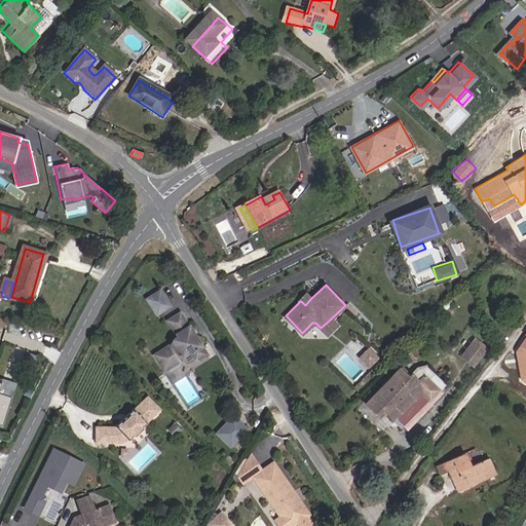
[(158,289),(146,298),(155,312),(168,304),(158,289)]
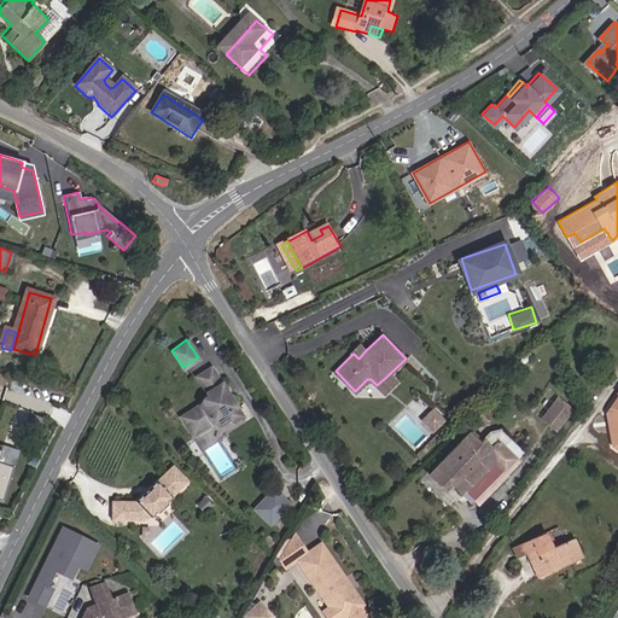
[(359,359),(366,350),(360,344),(351,353),(353,354),(354,354),(359,359)]
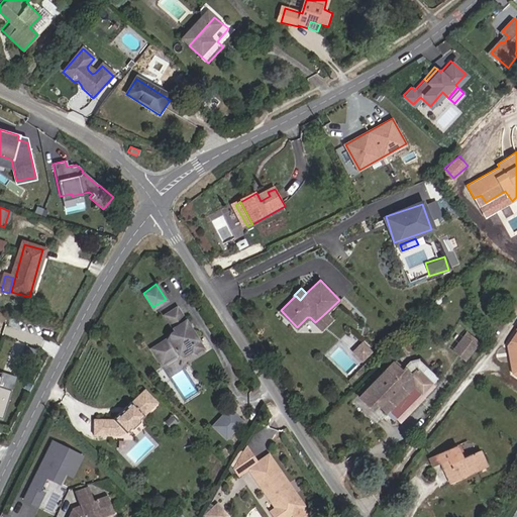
[(351,308),(342,299),(339,301),(349,311),(351,308)]
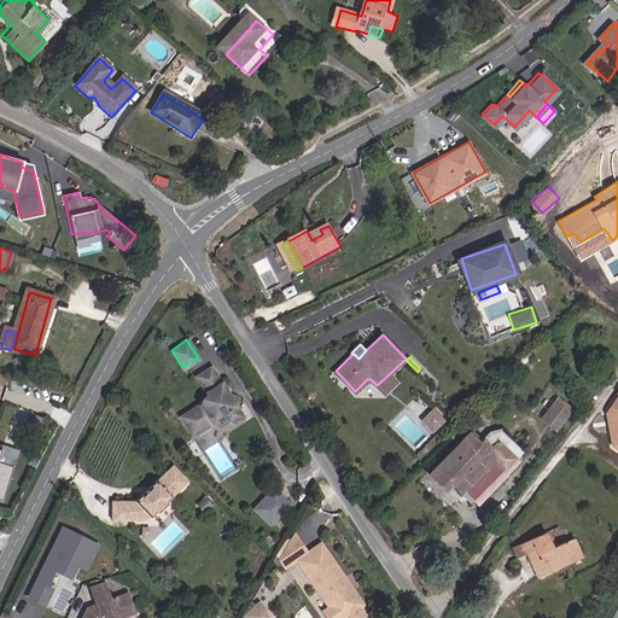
[(220,382),(210,366),(196,375),(205,391),(207,394),(203,397),(199,403),(180,415),(192,433),(211,421),(217,424),(227,418),(227,412),(235,406),(220,382)]
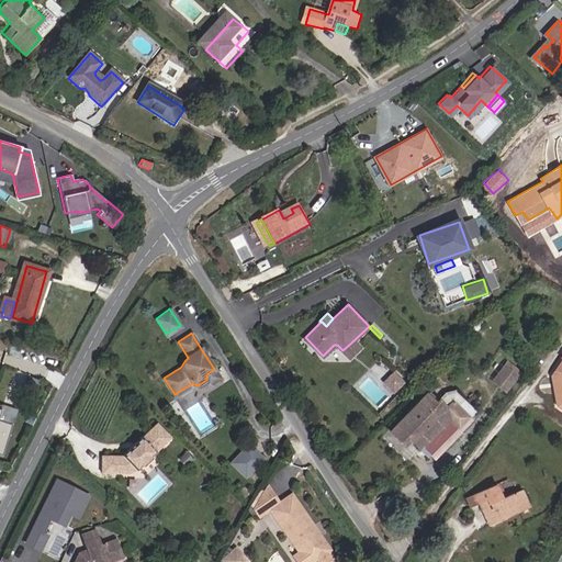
[(349,357),(358,349),(351,343),(343,350),(349,357)]
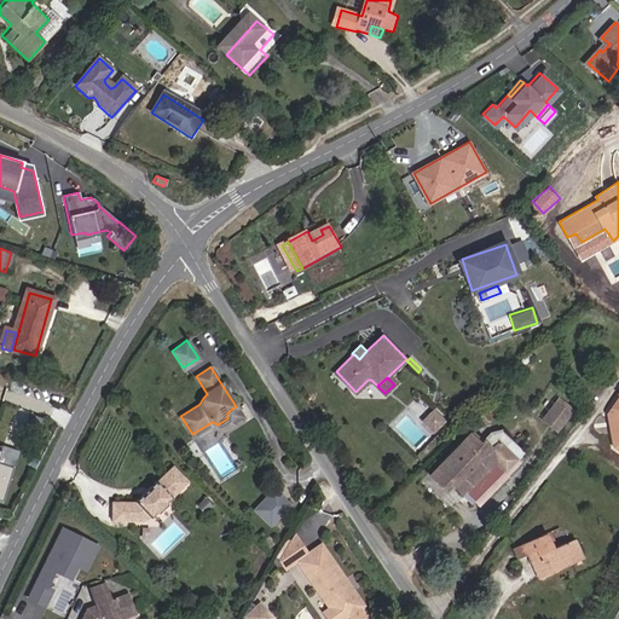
[(573,409),(559,398),(555,404),(570,415),(573,409)]
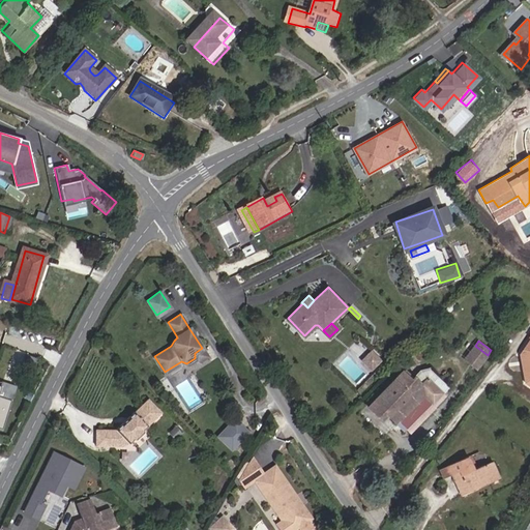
[(488,355),(475,346),(466,358),(478,367),(488,355)]
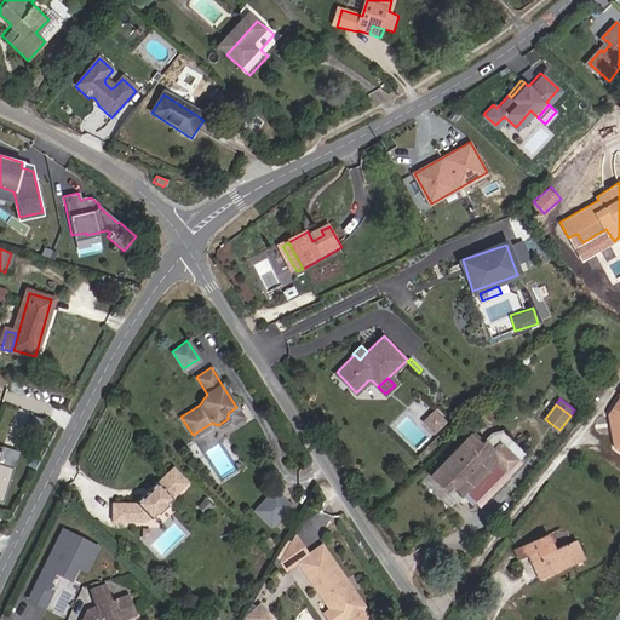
[(242,417),(236,407),(228,413),(228,419),(233,423),(242,417)]
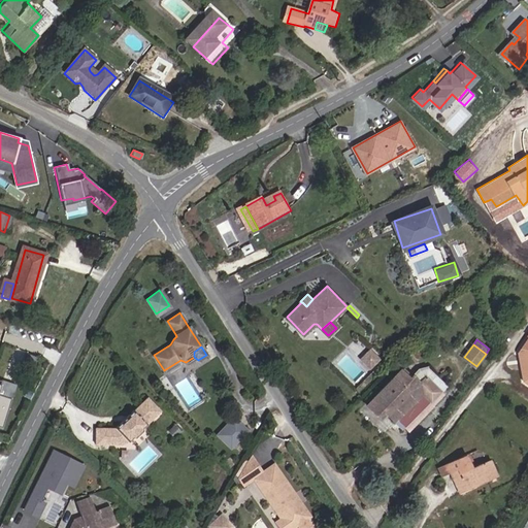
[(378,360),(369,351),(360,360),(369,369),(378,360)]
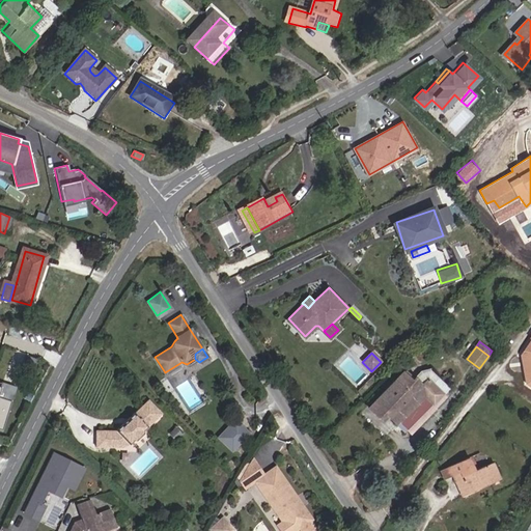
[(400,423),(425,396),(434,404),(444,394),(434,384),(439,378),(431,370),(423,373),(417,380),(416,380),(414,382),(404,373),(370,409),(382,419),(388,414),(398,424),(400,423)]
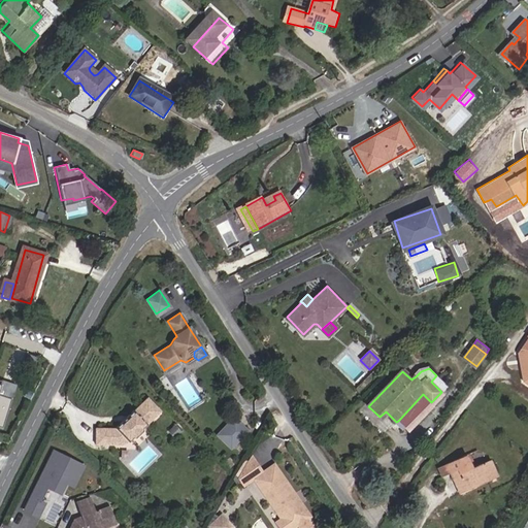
[(0,384),(0,383),(0,424),(5,426),(17,383),(2,378),(0,384)]
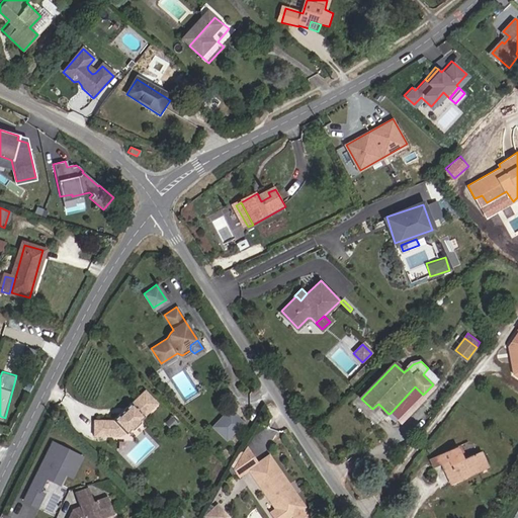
[(402,423),(426,398),(423,395),(415,386),(391,413),(402,423)]
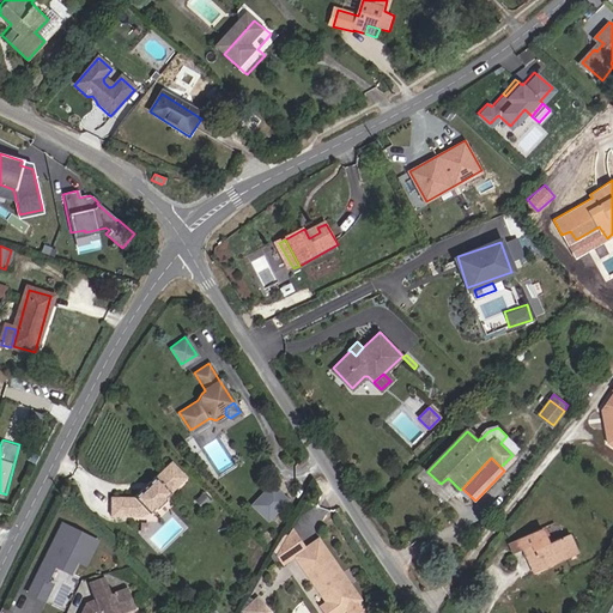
[(186,477),(170,461),(133,497),(110,497),(110,516),(141,516),(150,509),(151,510),(155,507),(159,507),(168,498),(168,495),(186,477)]
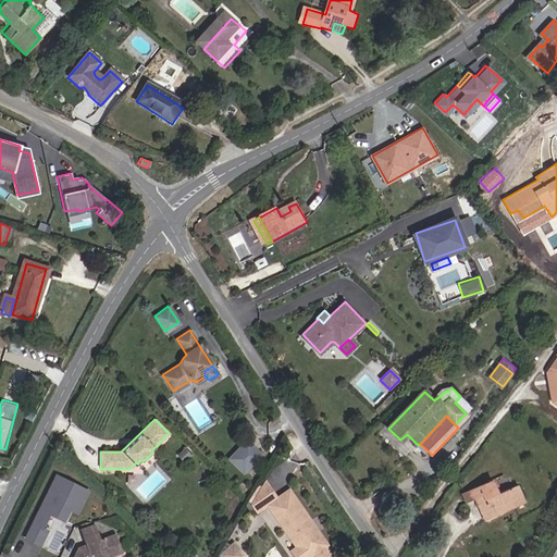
[(246,469),(260,449),(245,437),(231,457),(246,469)]
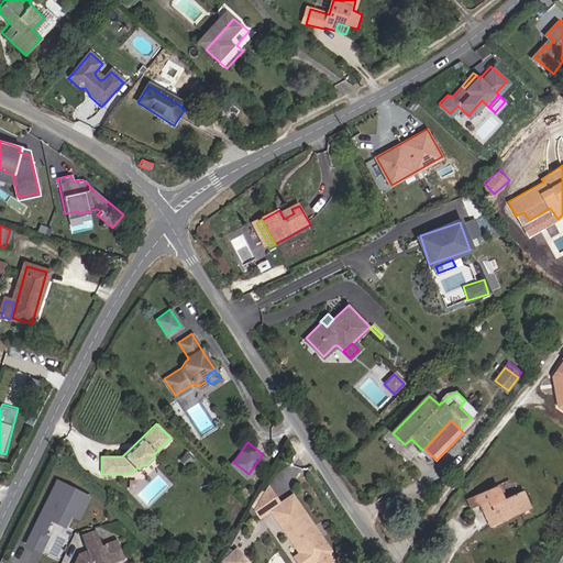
[(69,516),(75,504),(84,508),(89,497),(56,482),(26,545),(41,552),(43,545),(37,543),(42,534),(50,519),(65,527),(69,516)]
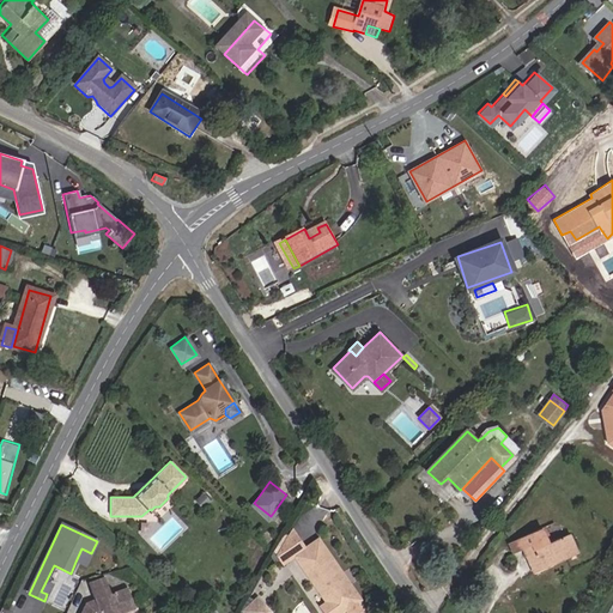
[(526,553),(529,560),(536,558),(541,571),(568,563),(560,544),(548,548),(542,532),(511,544),(516,556),(526,553)]
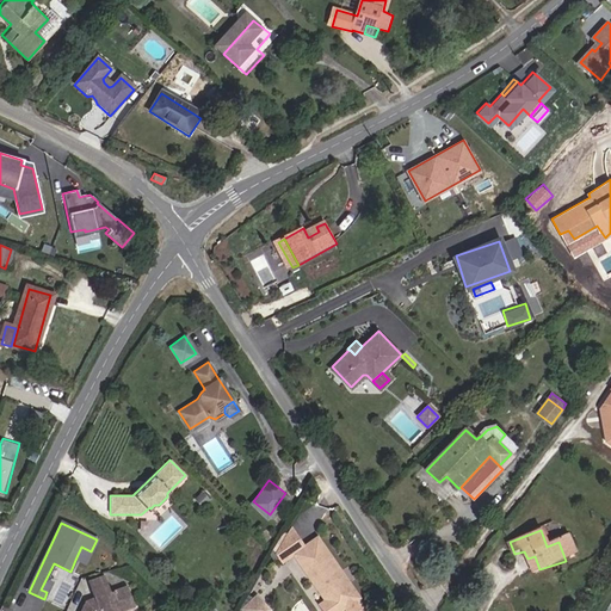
[(294,554),(297,550),(287,535),(277,553),(283,561),(294,554)]
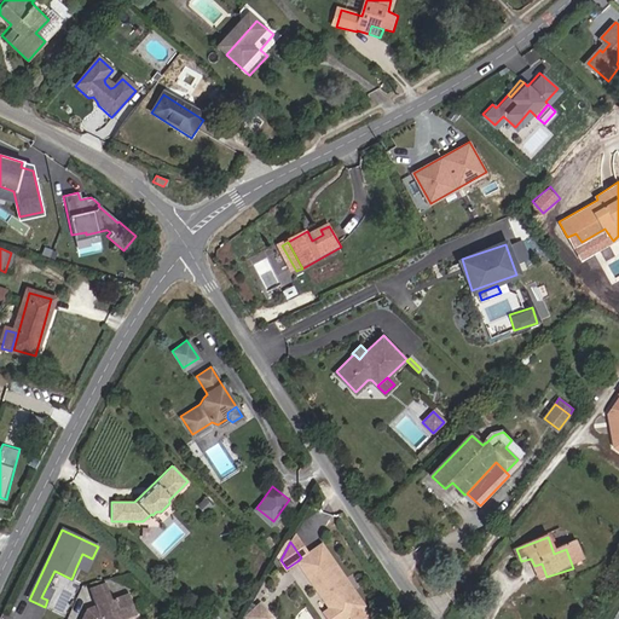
[(319,545),(298,561),(329,607),(322,612),(327,618),(341,618),(348,614),(351,618),(364,618),(364,617),(358,608),(363,605),(353,590),(351,591),(319,545)]
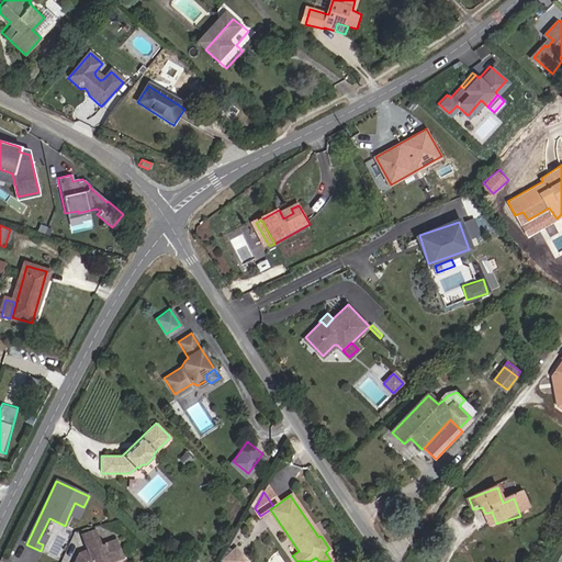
[(525,495),(514,498),(520,516),(530,510),(525,495)]
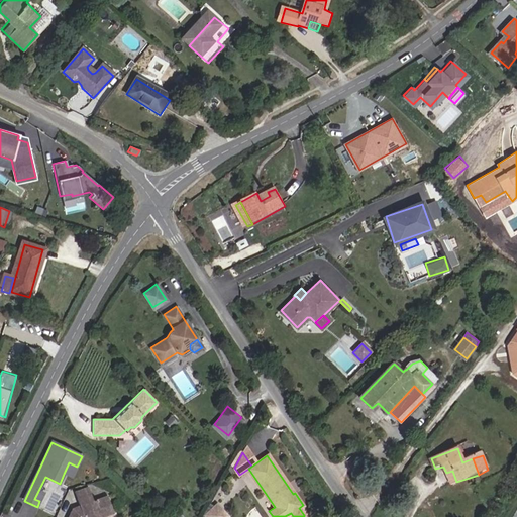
[(72,477),(77,467),(69,462),(64,474),(72,477)]
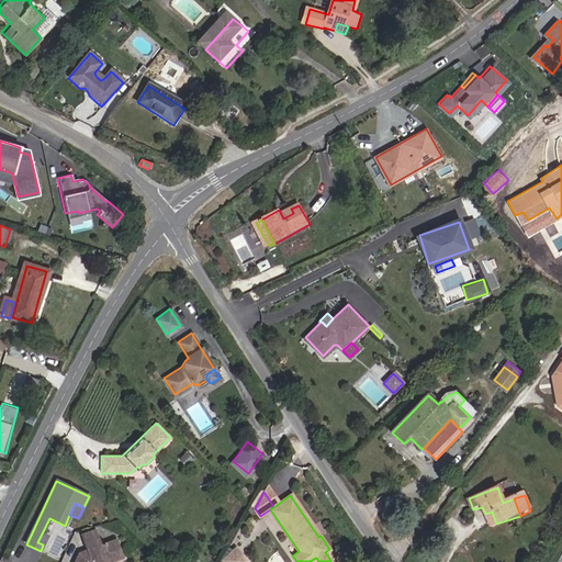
[(491,527),(496,524),(492,512),(485,514),(491,527)]
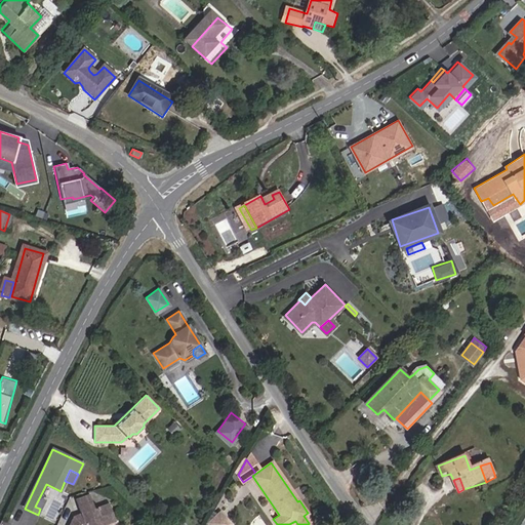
[(96,508),(91,492),(78,497),(83,512),(76,515),(71,524),(106,524),(118,521),(112,501),(99,507),(96,508)]
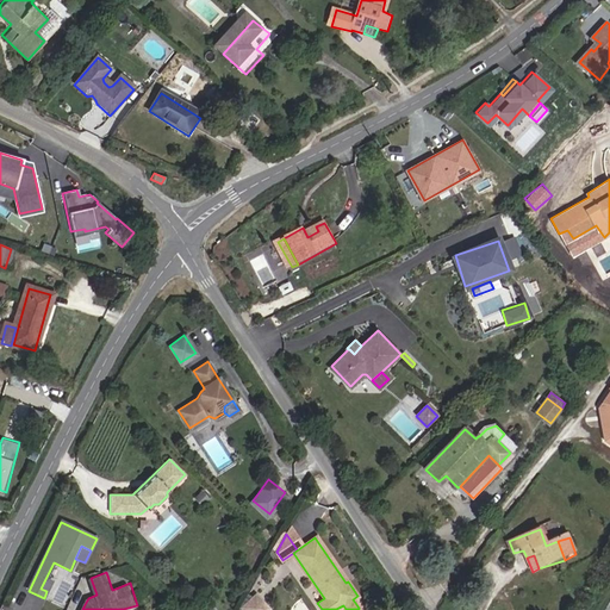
[(47,591),(51,582),(45,579),(41,589),(47,591)]
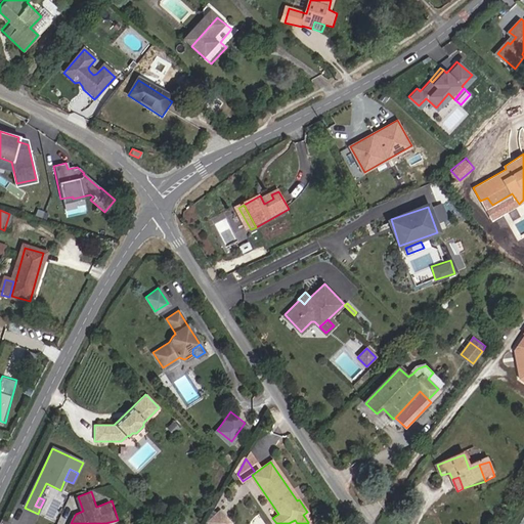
[(229,523),(231,523),(220,511),(208,522),(210,523),(229,523)]
